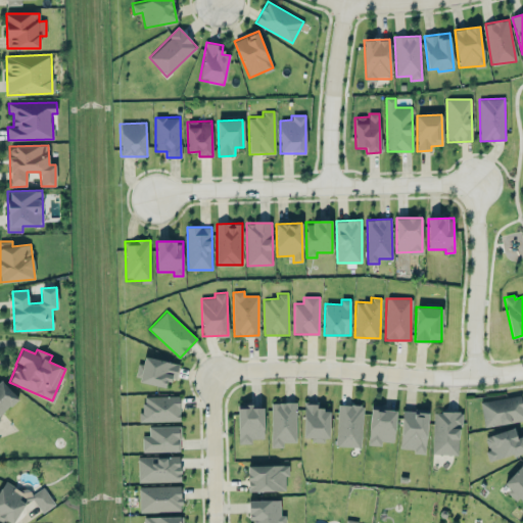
[(137,382),(165,387),(167,379),(176,380),(179,364),(142,357),(137,382)]
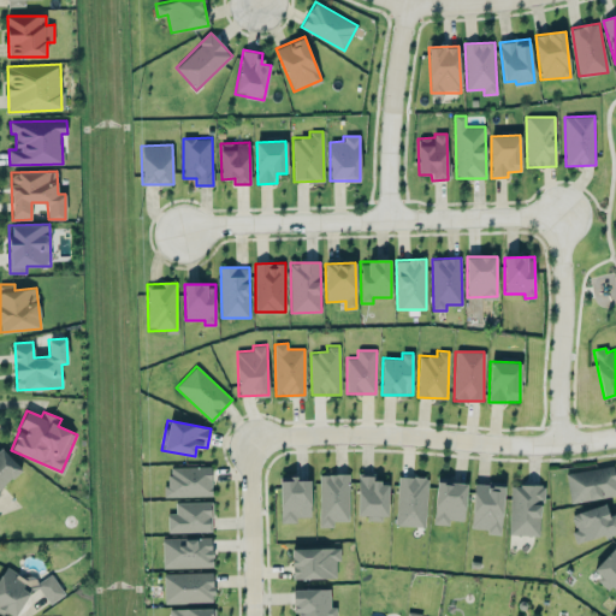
[(0,489),(22,469),(1,446),(0,446),(0,489)]
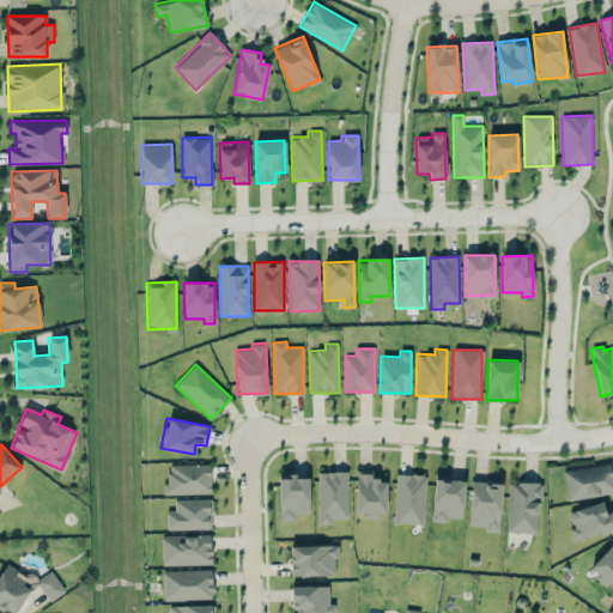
[(167,493),(211,493),(210,463),(167,465),(167,493)]
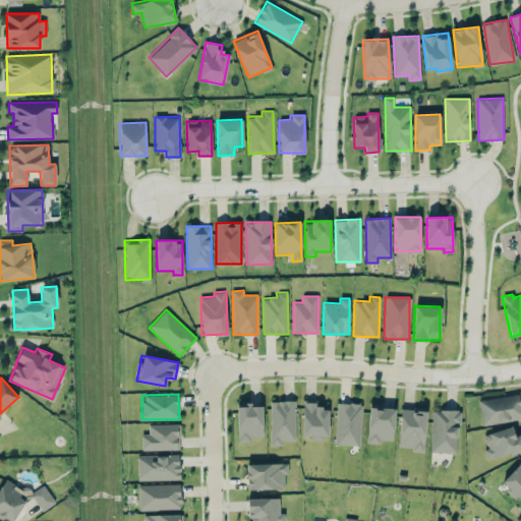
[(520,418),(520,396),(520,394),(478,400),(482,425),(520,418)]
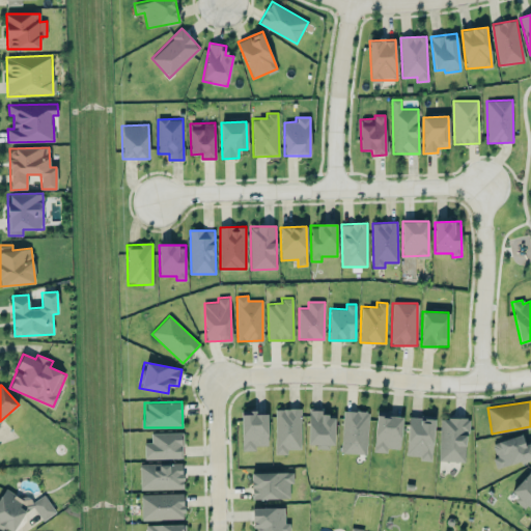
[(334,447),(335,416),(322,415),(322,408),(309,408),(308,444),(317,444),(317,447),(334,447)]
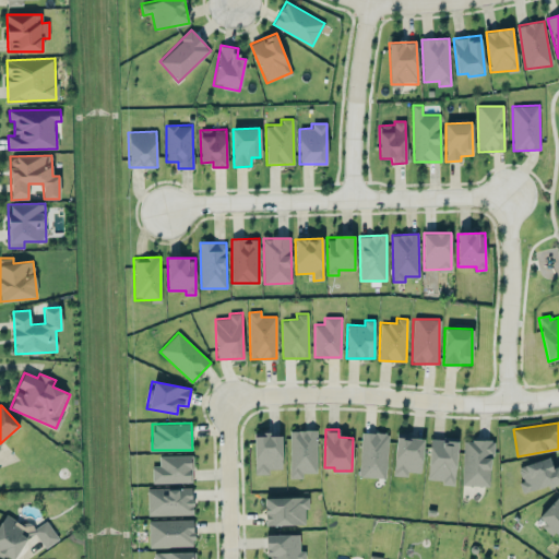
[(317,473),(317,430),(289,430),(289,477),(301,477),(301,473),(317,473)]
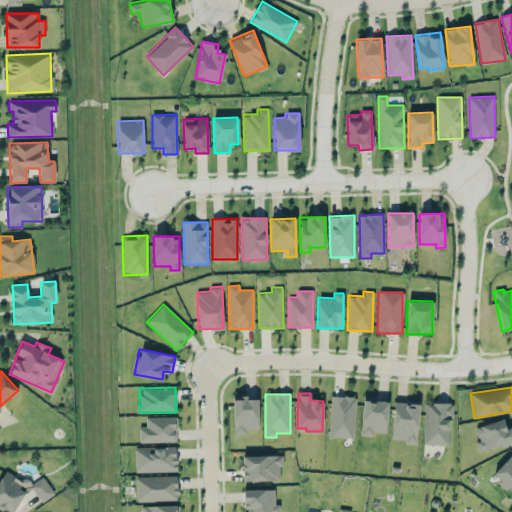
[(258,397),(233,396),(232,434),(246,435),(246,429),(257,430),(258,397)]
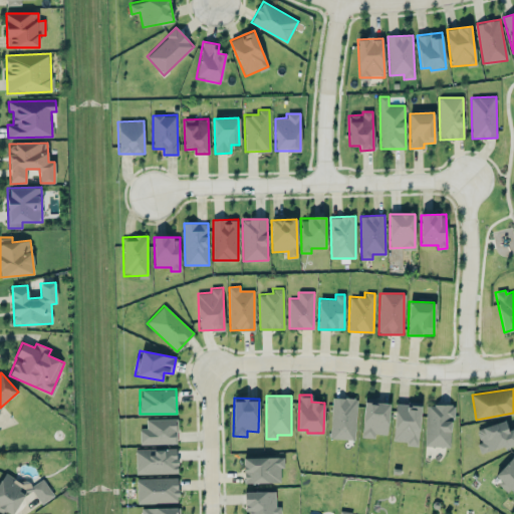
[(355,439),(356,398),(332,398),(330,439),(355,439)]
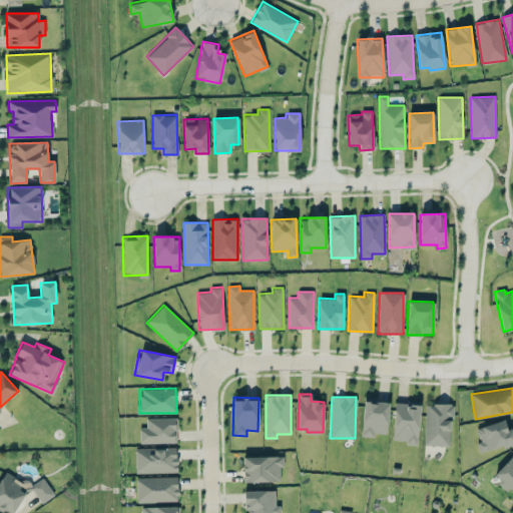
[(388,402),(364,400),(361,436),(374,437),(375,433),(387,434),(388,402)]
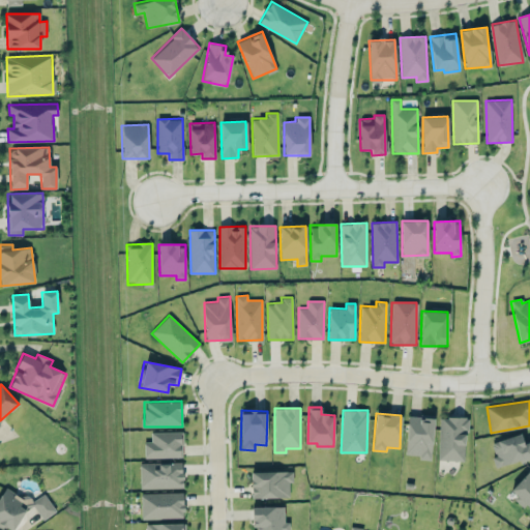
[(419,454),(419,459),(432,460),(434,416),(408,415),(406,454),(419,454)]
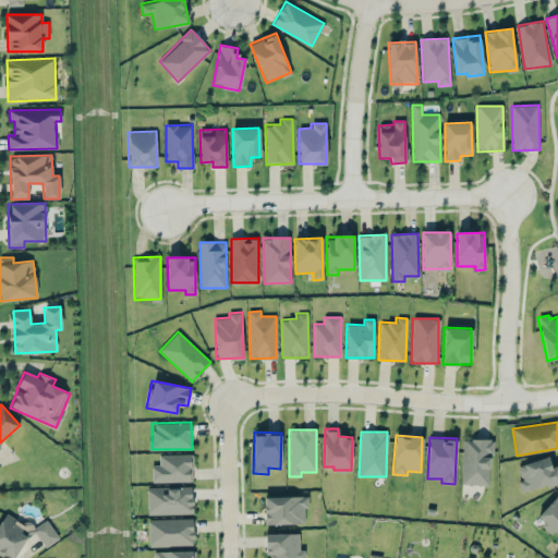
[(461,484),(489,485),(490,439),(462,439),(461,484)]
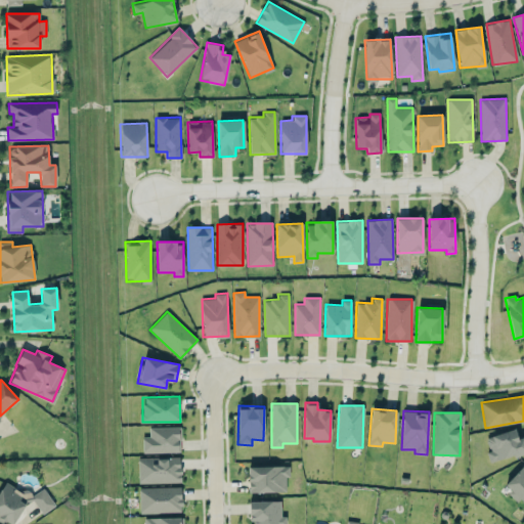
[(143,452),(181,452),(180,427),(149,427),(149,436),(142,436),(143,452)]
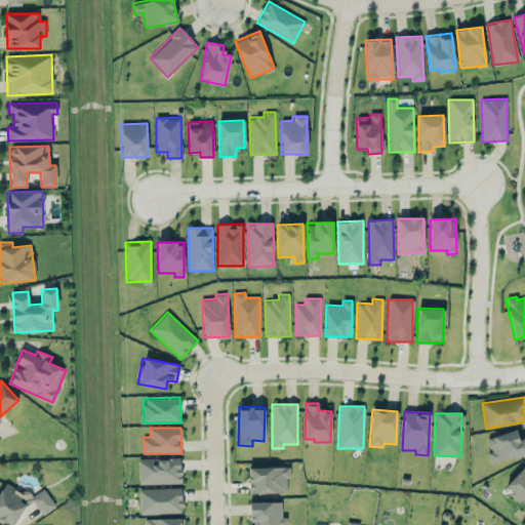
[(486,439),(491,452),(488,453),(491,463),(524,452),(524,440),(524,437),(519,439),(515,429),(486,439)]
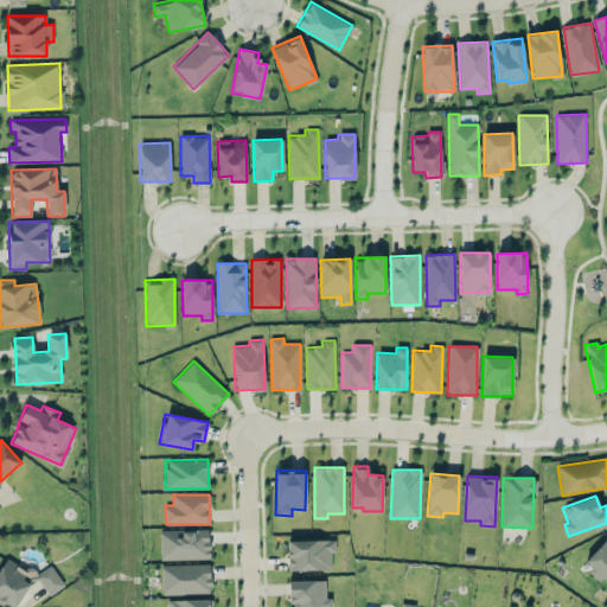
[(160,560),(210,558),(209,529),(159,530),(160,560)]
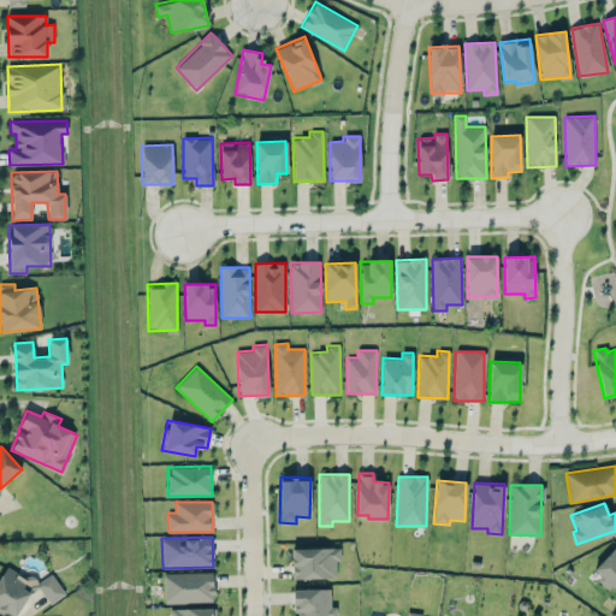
[(615,588),(615,545),(592,572),(614,592),(615,588)]
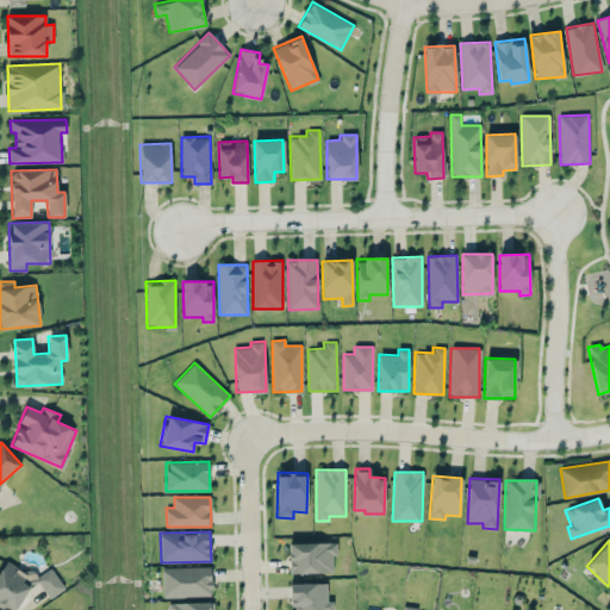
[(288,543),(290,573),(334,572),(332,554),(337,554),(336,542),(288,543)]
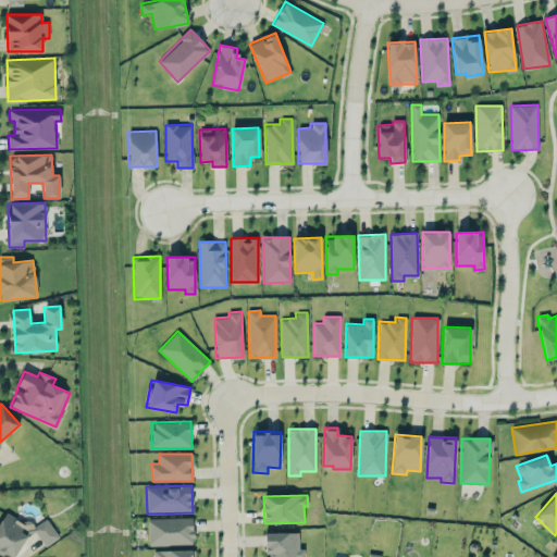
[(41,521),(37,529),(5,510),(0,520),(0,552),(9,556),(14,556),(28,532),(51,544),(59,530),(41,521)]
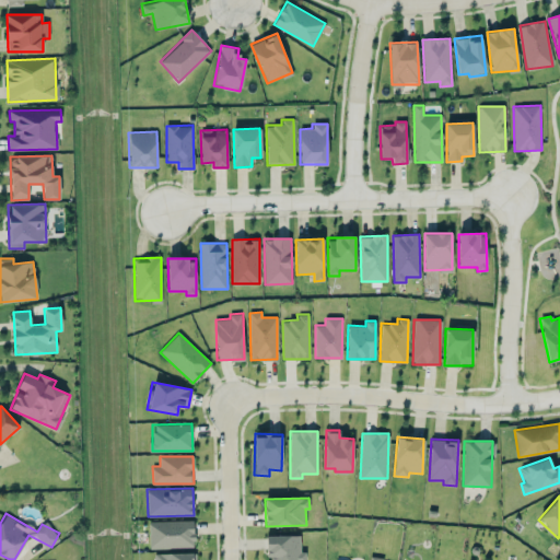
[(149,548),(194,548),(194,520),(149,521),(149,548)]
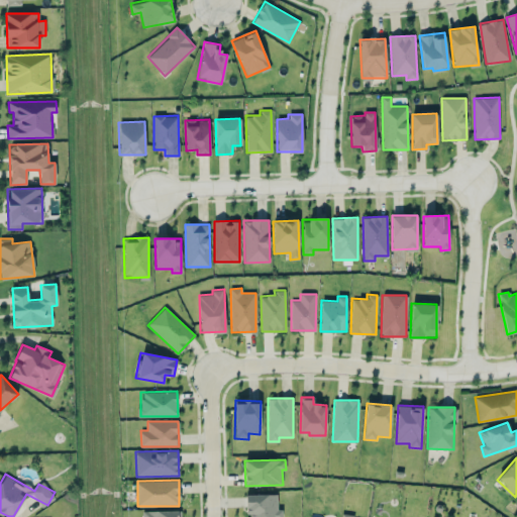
[(246,494),(246,516),(282,516),(282,509),(278,509),(277,494),(246,494)]
